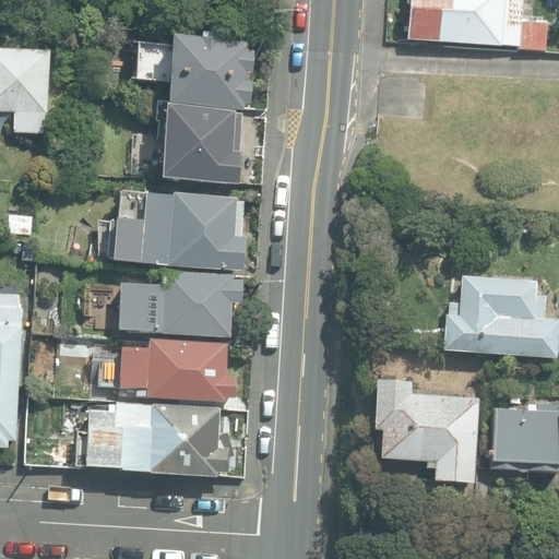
[(516,46),(544,48),(545,22),(519,20),(520,0),(407,0),(405,37),(516,45),(516,46)]
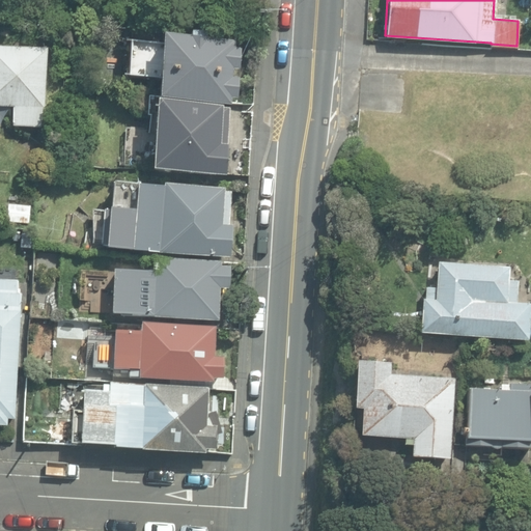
[(157,98),(229,101),(229,94),(235,94),(236,74),(231,74),(231,64),(238,65),(239,45),(231,45),(232,37),(201,36),(201,30),(188,30),(188,35),(160,34),(157,98)]
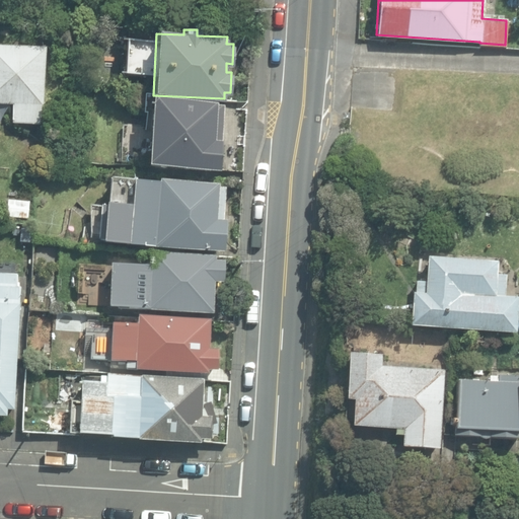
[(150,74),(151,40),(125,39),(123,73),(150,74)]
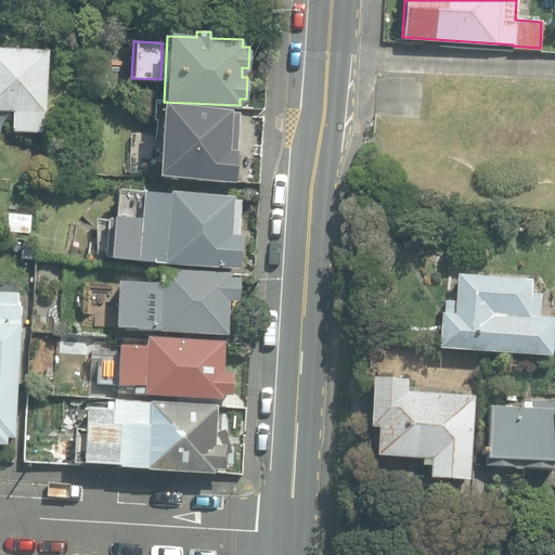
[(12,132),(41,134),(42,113),(47,113),(49,51),(0,48),(0,110),(13,112),(12,132)]
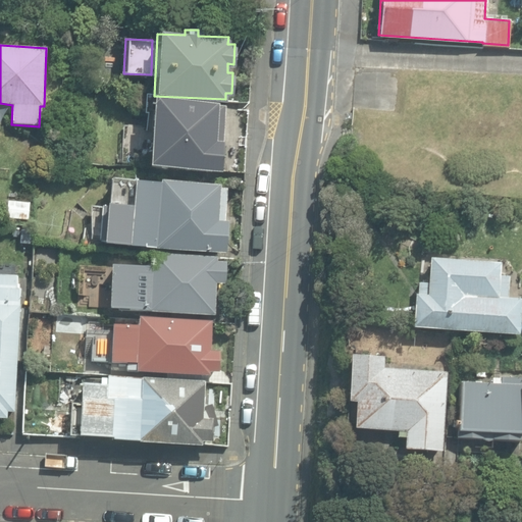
[(127,116),(144,117),(144,114),(148,114),(149,96),(141,96),(141,99),(128,99),(127,116)]
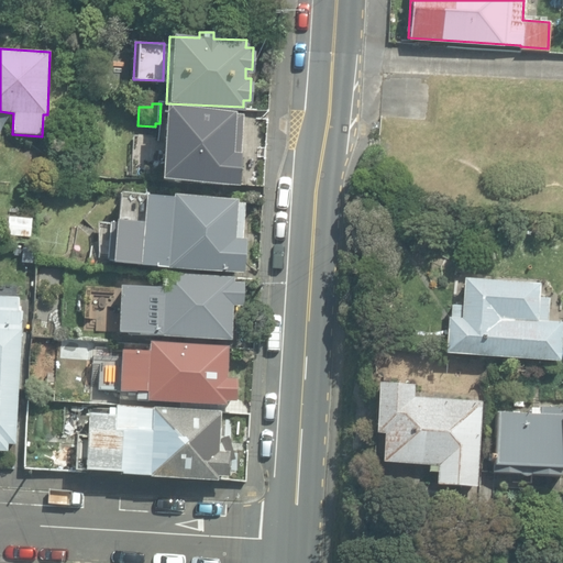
[(159,176),(240,180),(242,148),(238,148),(240,110),(164,106),(159,176)]
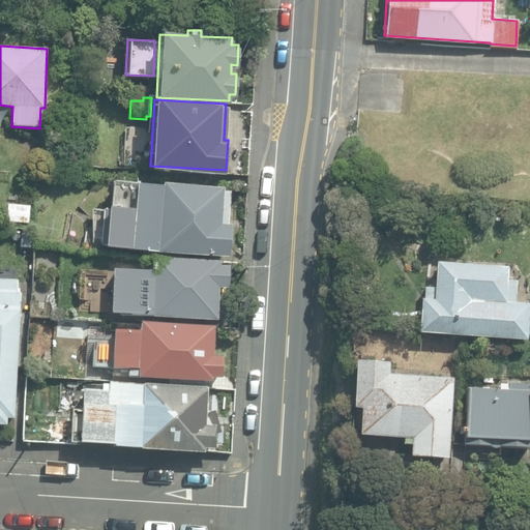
[(133,251),(230,258),(232,226),(227,225),(229,192),(224,192),(224,189),(162,185),(162,187),(137,185),(133,251)]
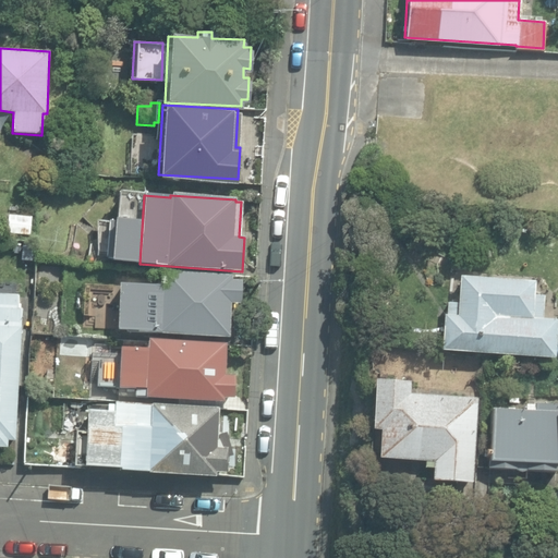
[(7,233),(29,235),(32,218),(9,216),(7,233)]
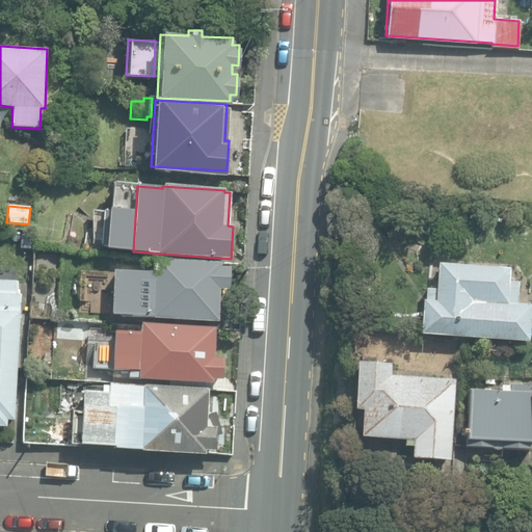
[(111,315),(218,322),(220,290),(230,290),(231,267),(220,266),(221,263),(155,259),(154,273),(113,270),(111,315)]
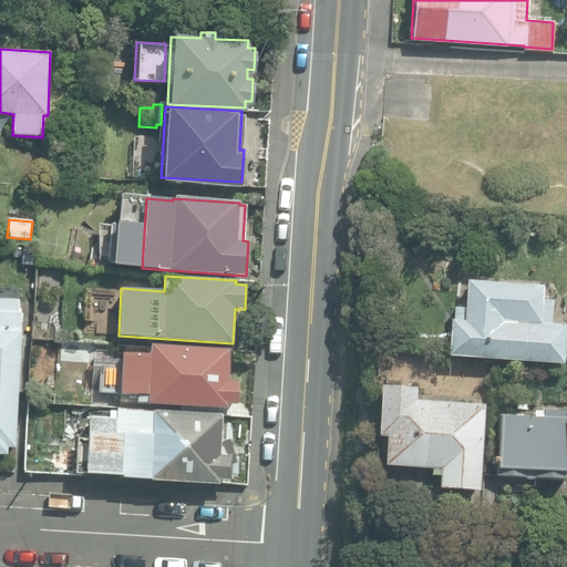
[(449,357),(563,364),(565,326),(552,325),(554,302),(542,301),(543,287),(467,282),(465,308),(454,307),(453,320),(450,320),(449,357)]
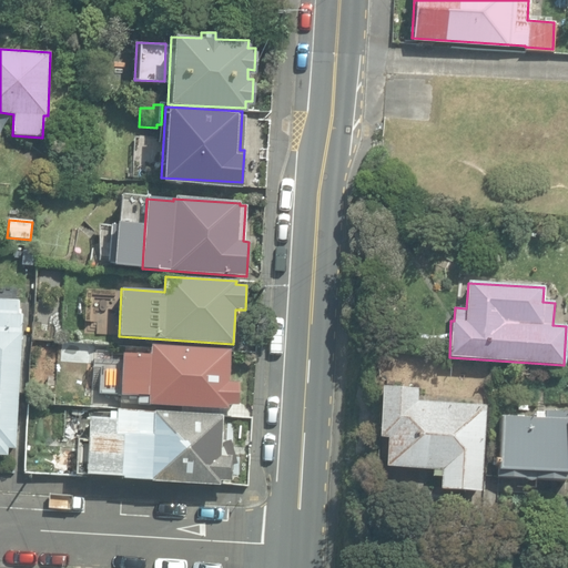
[(16,448),(22,314),(18,314),(19,301),(0,300),(0,454),(8,455),(8,448),(16,448)]
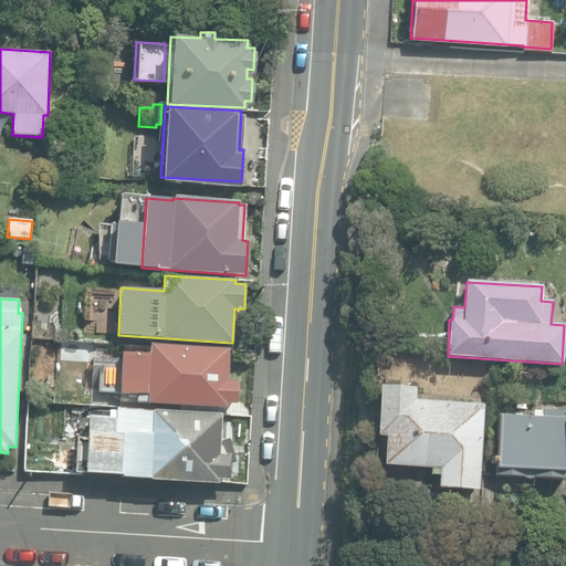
[(136,402),(227,407),(228,404),(237,404),(238,381),(227,380),(229,349),(150,344),(149,354),(115,352),(114,362),(122,363),(121,386),(137,387),(136,402)]
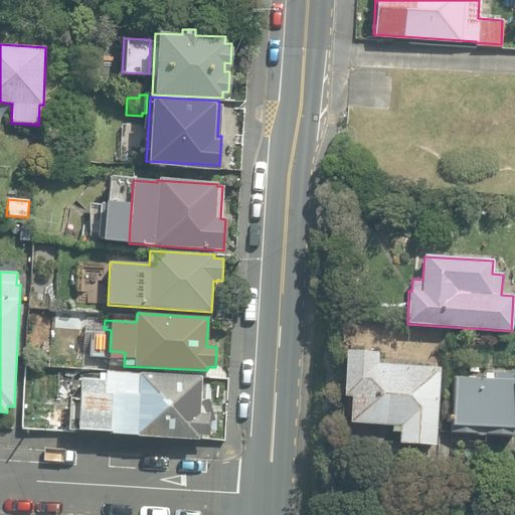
[(398,440),(435,442),(438,363),(375,361),(376,350),(344,349),(342,394),(350,394),(349,420),(390,421),(390,428),(399,430),(398,440)]
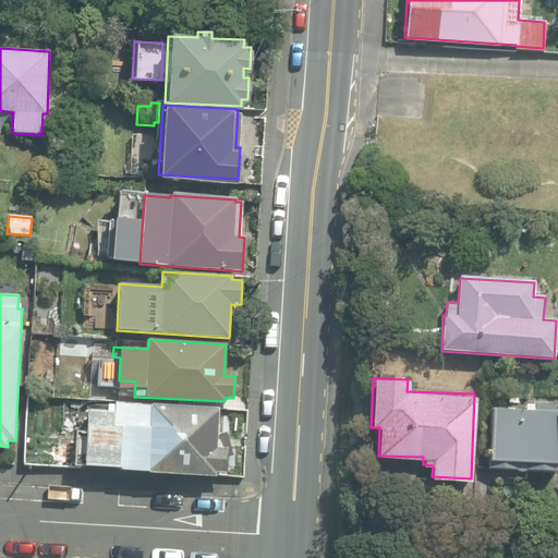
[(487,465),(555,469),(556,443),(557,441),(557,402),(525,401),(524,407),(492,405),(490,448),(485,448),(485,451),(488,451),(487,465)]
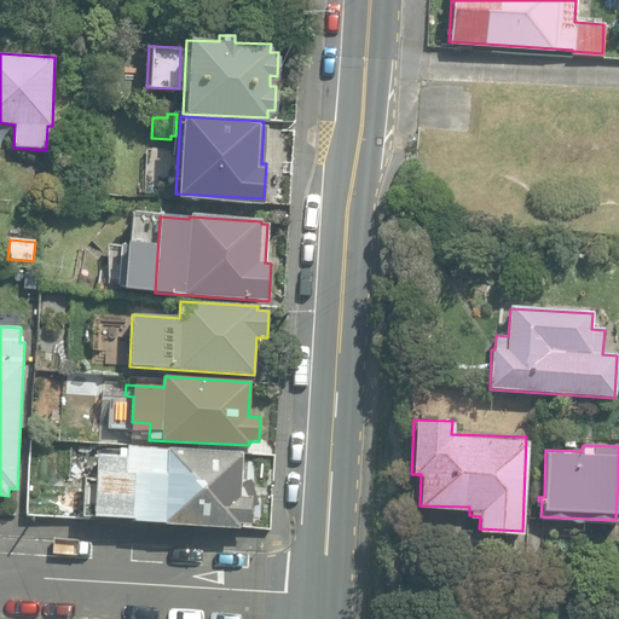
[(136,526),(242,532),(242,527),(253,527),(254,499),(242,498),(244,453),(128,447),(128,450),(121,450),(120,460),(99,458),(98,481),(87,480),(85,520),(136,522),(136,526)]
